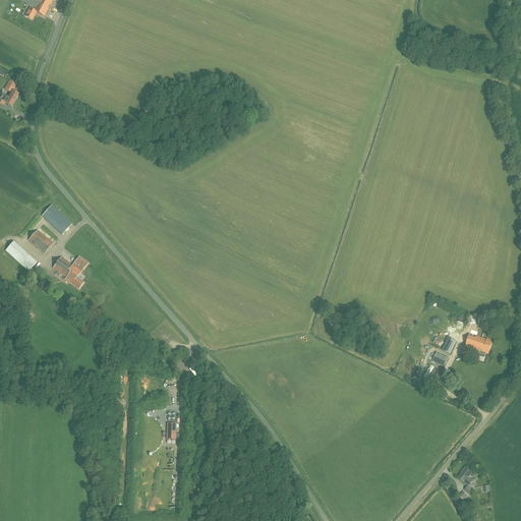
[(50,6),(53,2),(49,0),(19,0),(35,8),(34,10),(30,8),(25,16),(33,20),(37,12),(45,16),(49,8),(48,8),(50,5),(50,6)]
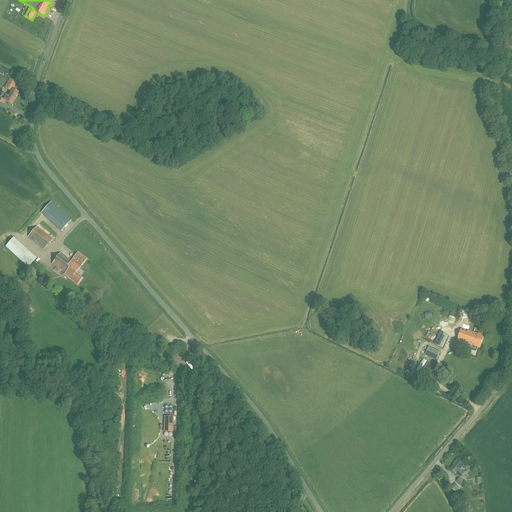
[(12,91),(9,96),(6,94),(3,99),(0,97),(0,102),(4,104),(5,101),(8,103),(8,104),(10,105),(11,104),(12,105),(15,99),(19,92),(13,89),(17,82),(10,78),(5,88),(12,91)]
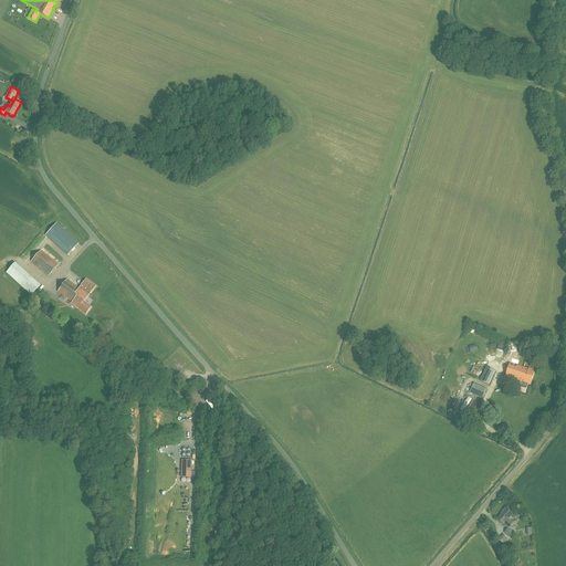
[(79,243),(56,223),(45,236),(48,237),(46,238),(49,240),(50,240),(67,255),(79,243)]
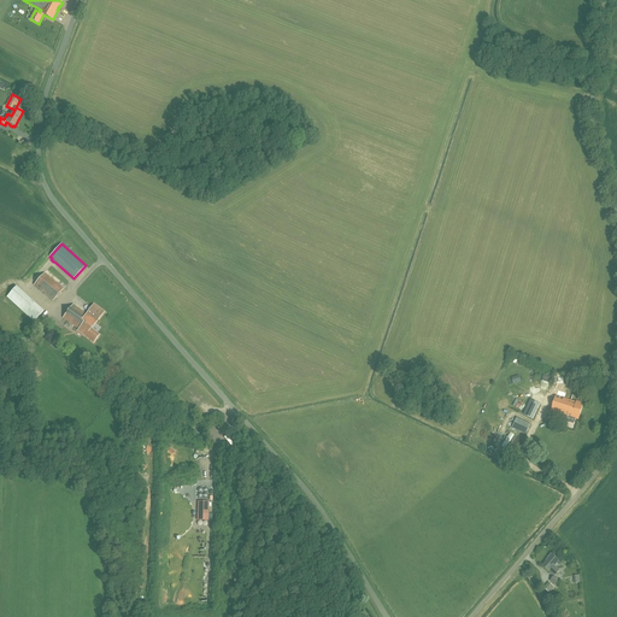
[(53,301),(64,288),(45,272),(34,286),(53,301)]
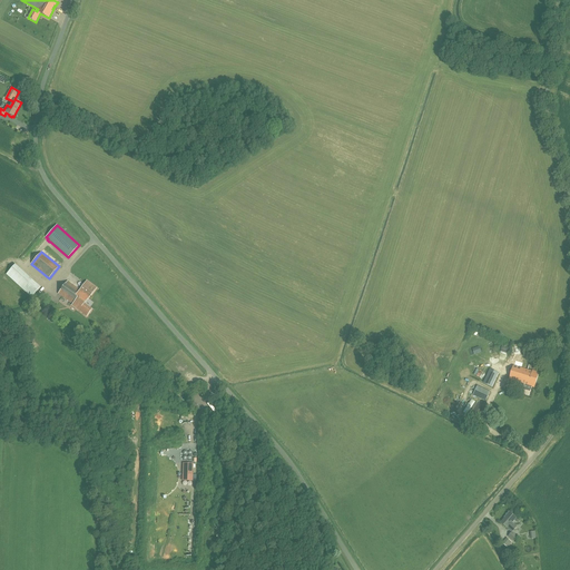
[(31,297),(40,287),(16,264),(7,274),(31,297)]
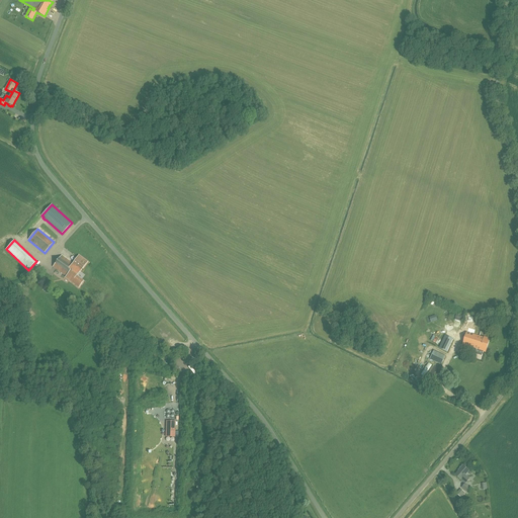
[(77,276),(87,261),(79,255),(72,263),(61,255),(53,267),(66,276),(65,277),(79,287),(83,281),(77,276)]
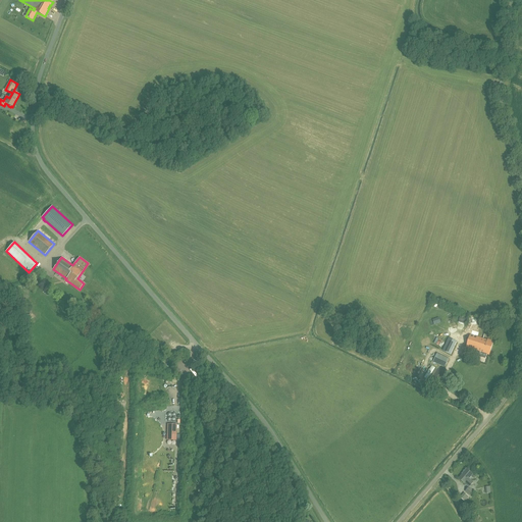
[(22,313),(31,309),(25,297),(17,300),(22,313)]
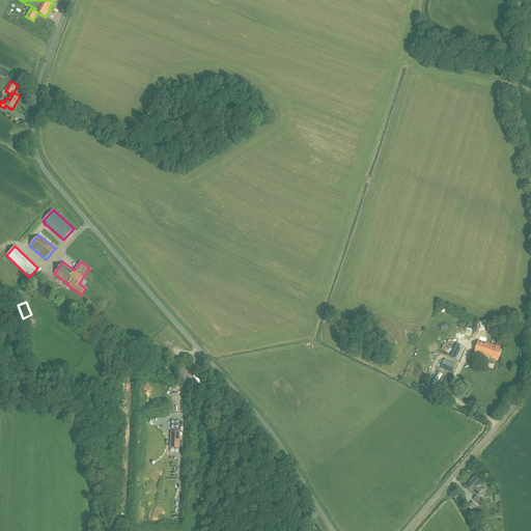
[(496,345),(478,340),(475,354),(483,357),(481,361),(494,365),(495,360),(498,361),(502,346),(496,345)]
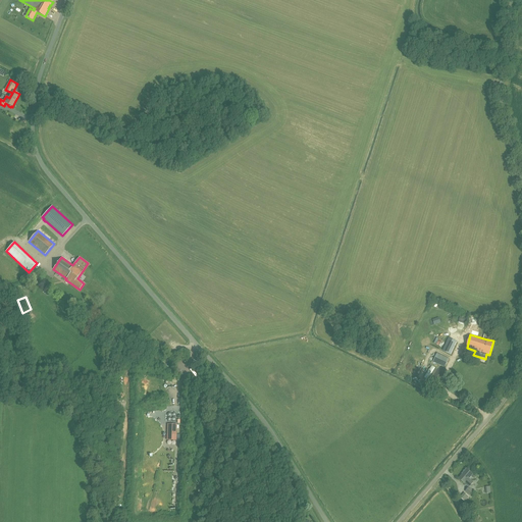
[(451,355),(457,342),(449,337),(442,351),(451,355)]
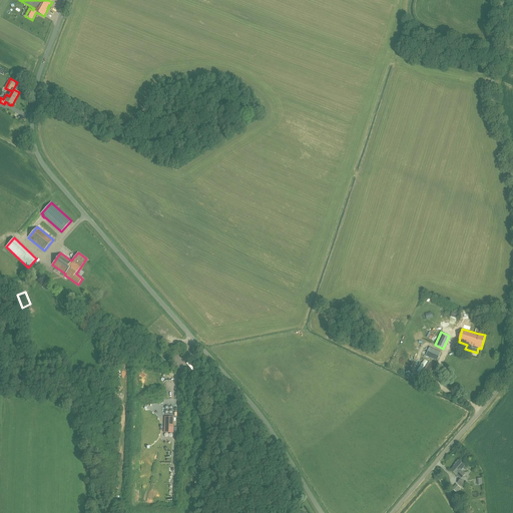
[(437,361),(441,353),(430,347),(426,356),(437,361)]
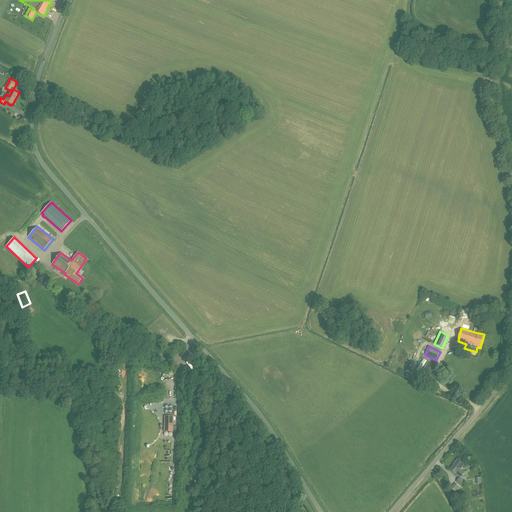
[(164,416),(164,427),(173,427),(173,416),(164,416)]
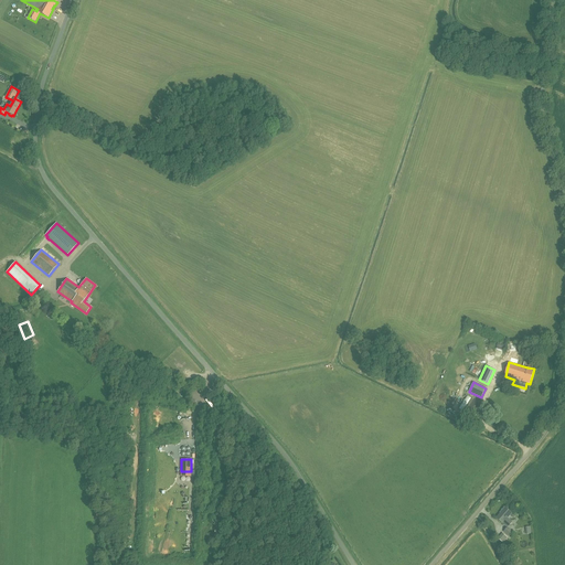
[(509,536),(513,531),(509,526),(513,522),(509,518),(512,513),(505,507),(500,513),(501,513),(497,518),(503,523),(503,524),(507,528),(503,532),(509,536)]
